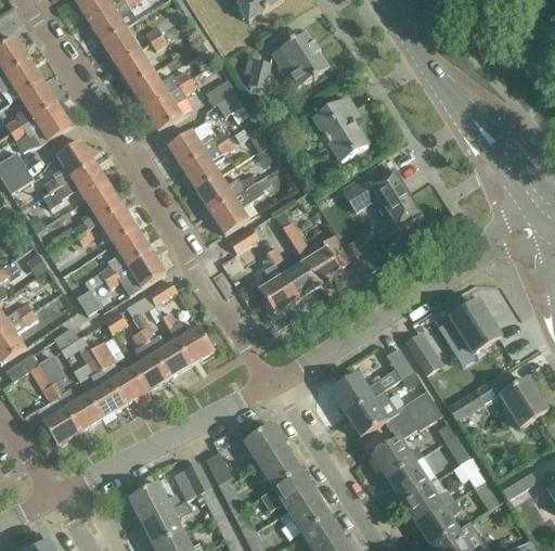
[(76,0),(89,20),(119,0),(76,0)]
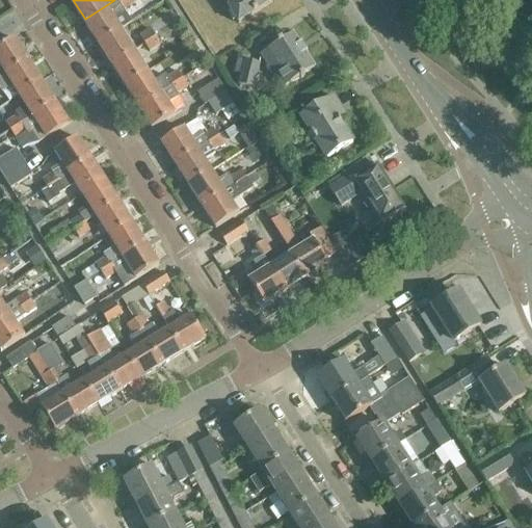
[(114,0),(85,19),(99,40),(121,25),(132,19),(124,5),(131,0),(114,0)]
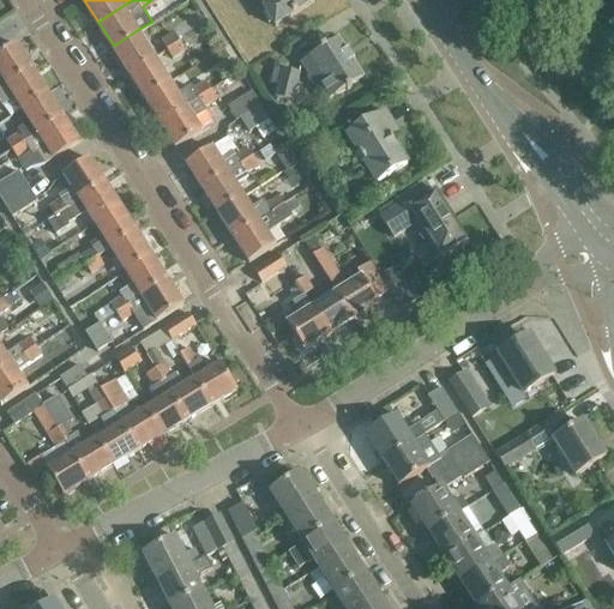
[(263,0),(277,22),(311,0),(263,0)]
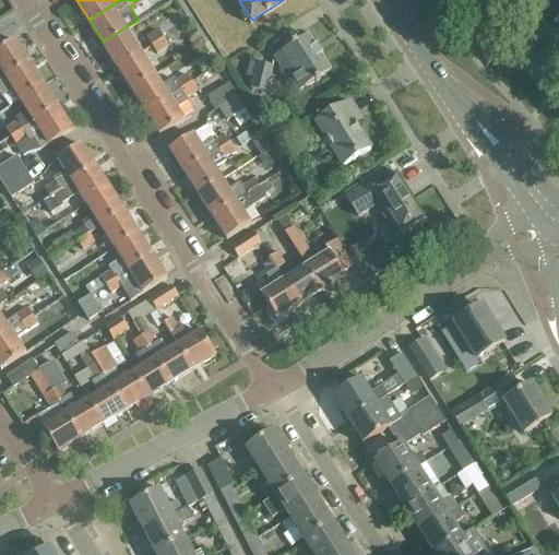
[(104,42),(118,65),(141,49),(127,26),(104,42)]
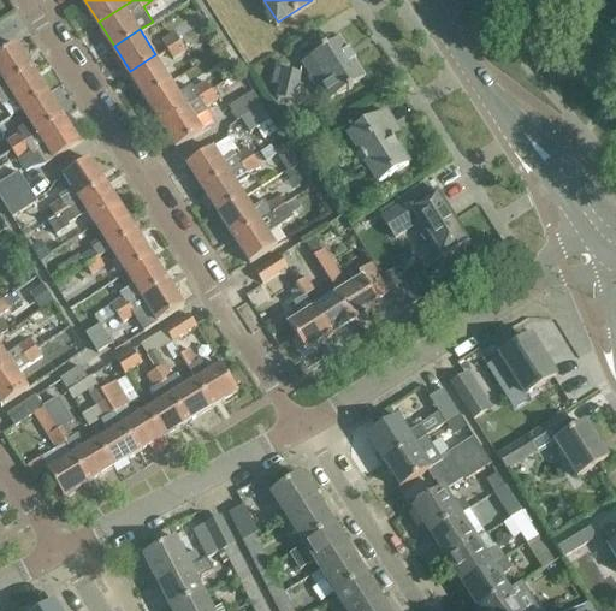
[(161,39),(167,46),(181,37),(175,30),(161,39)]
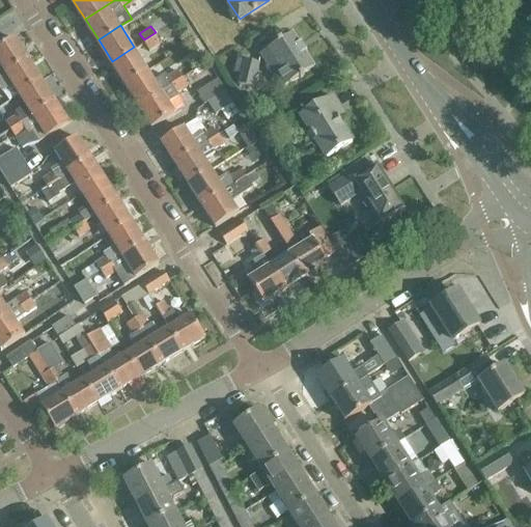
[(156,32),(144,39),(150,49),(166,38),(162,30),(156,34),(156,32)]
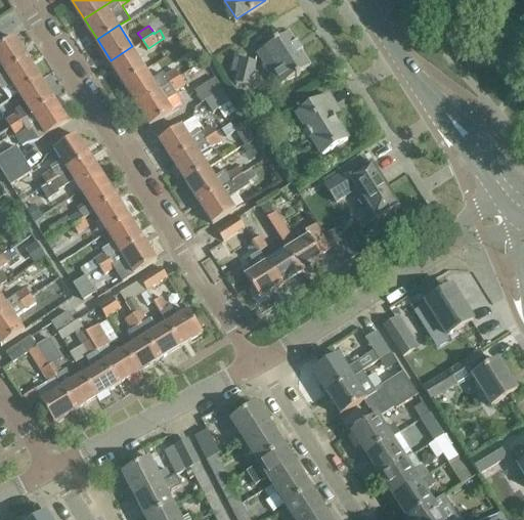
[(290,30),(265,45),(257,50),(277,84),(311,63),(303,50),(304,48),(299,40),(296,40),(290,30)]
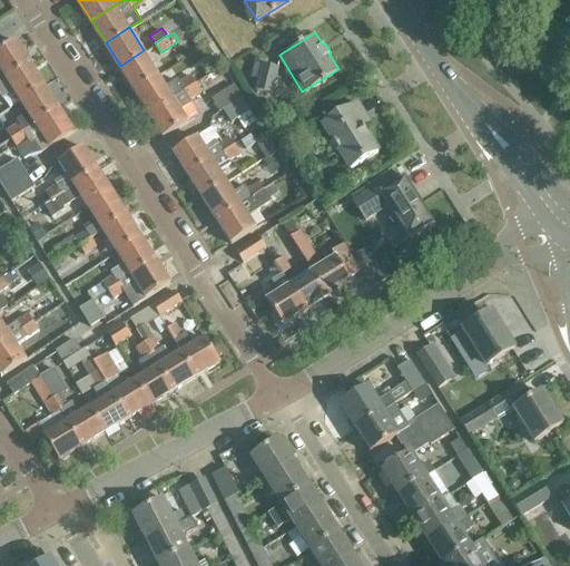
[(0,79),(30,60),(15,38),(0,47),(0,79)]
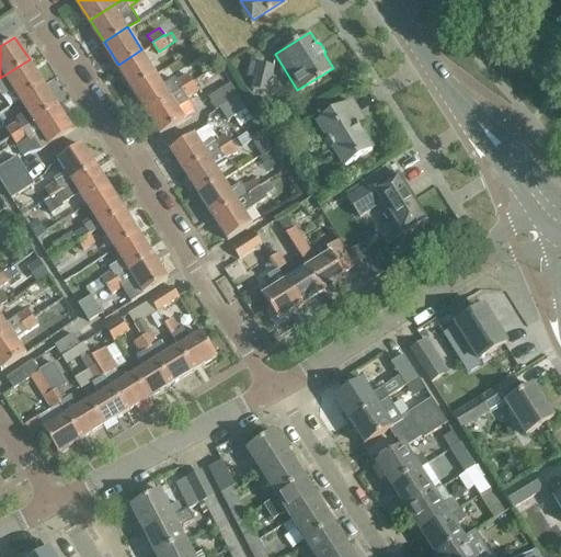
[(118,65),(132,86),(156,71),(141,49),(118,65)]
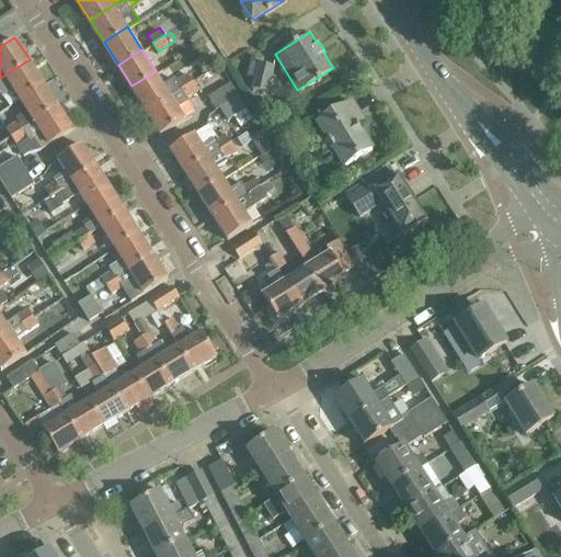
[(170,94),(193,79),(216,64),(212,56),(176,79),(174,76),(163,83),(156,71),(132,86),(147,110),(170,94)]
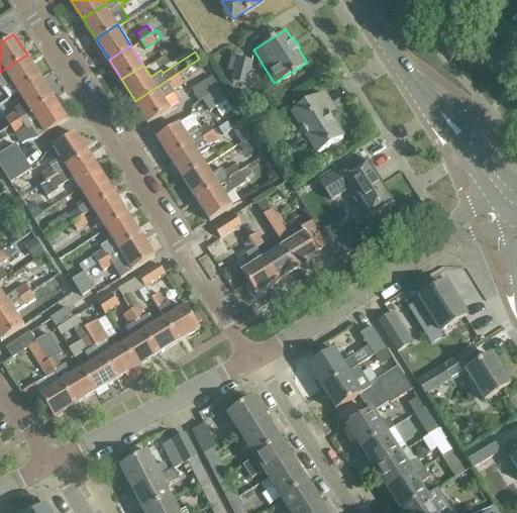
[(12,79),(18,88),(40,74),(27,55),(0,72),(0,82),(2,85),(12,79)]
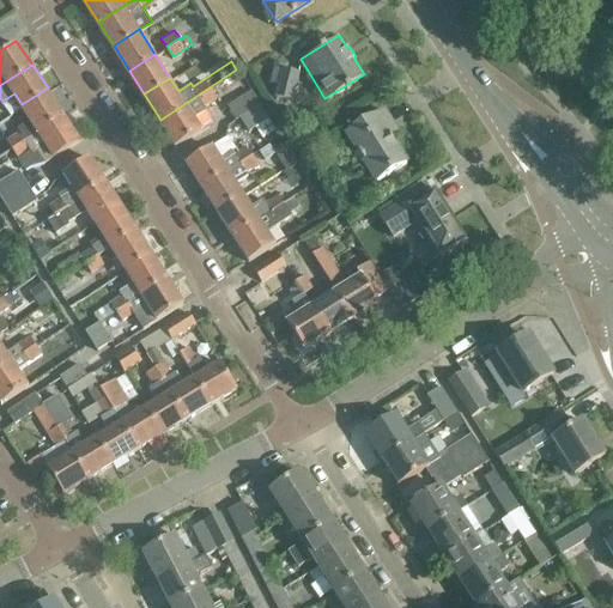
[(269,80),(278,83),(275,95),(292,99),(299,70),(283,65),(281,67),(273,65),(269,80)]
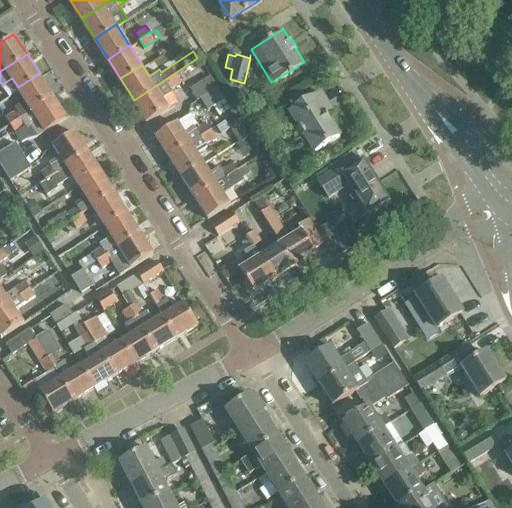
[(176,72),(134,100),(147,120),(169,106),(162,96),(172,90),(170,87),(181,80),(176,72)]
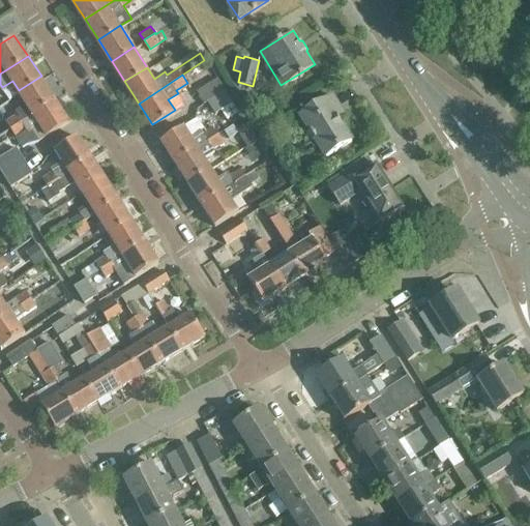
[(19,90),(33,112),(55,97),(41,76),(19,90)]
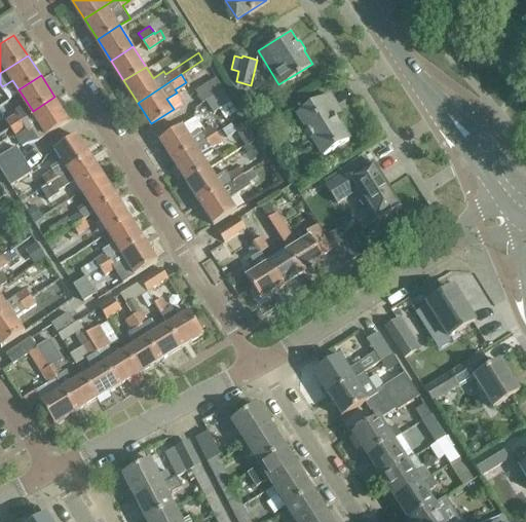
[(201,100),(205,98),(222,86),(216,76),(195,89),(201,100)]
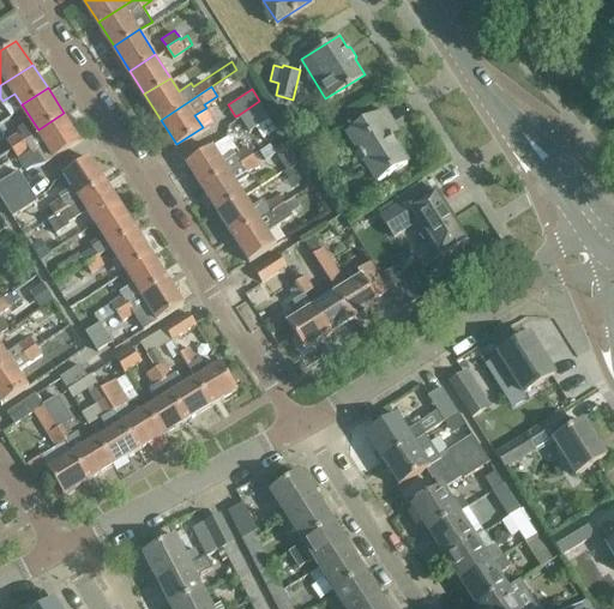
[(250,128),(270,116),(259,101),(240,114),(250,128)]
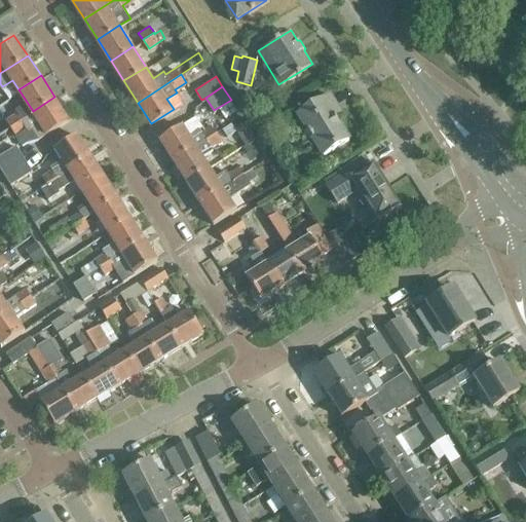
[(300,112),(325,152),(349,138),(331,109),(338,105),(331,92),(300,112)]
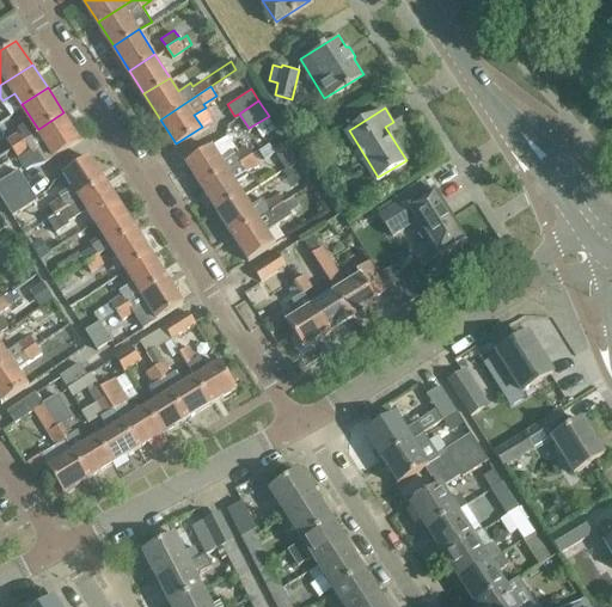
[(25,138),(13,145),(19,154),(36,143),(46,159),(79,136),(63,112),(38,129),(25,138)]
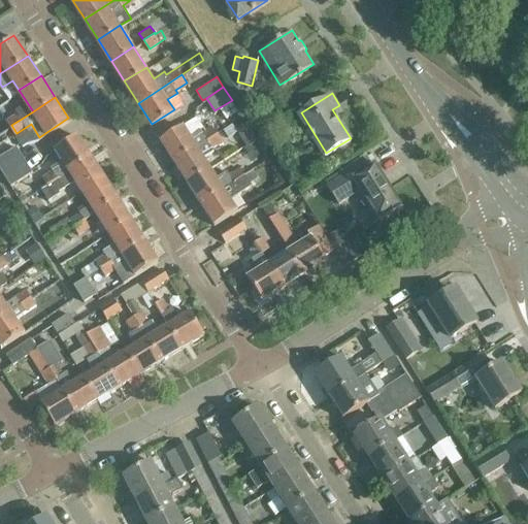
[(6,118),(11,125),(22,119),(17,111),(6,118)]
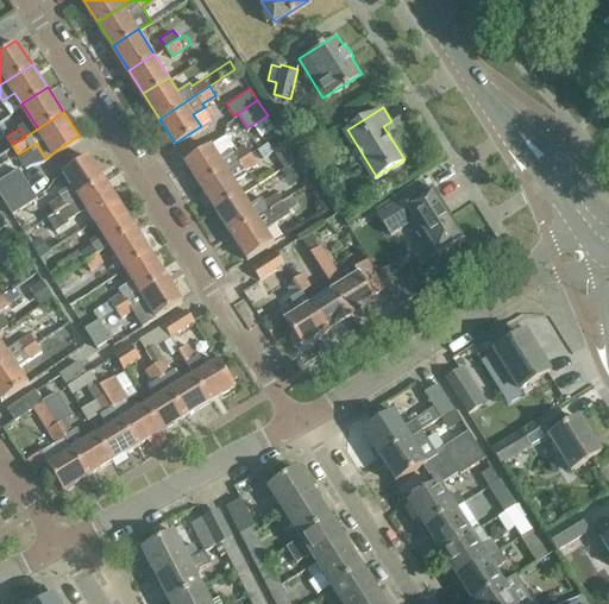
[(272,145),(284,164),(295,157),(283,138),(272,145)]
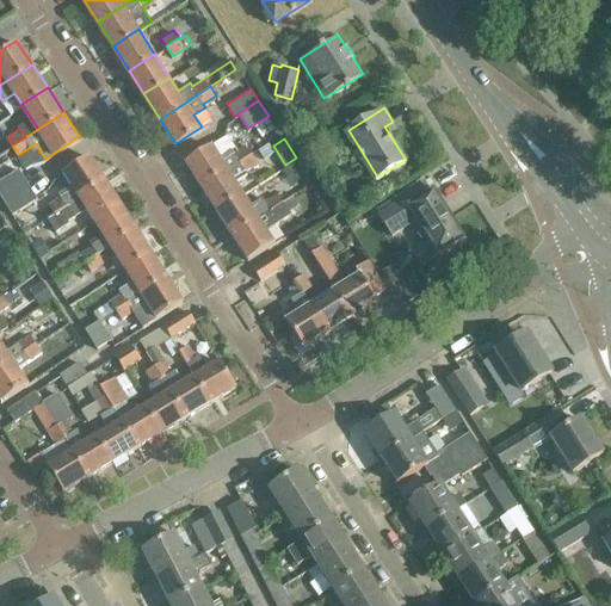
[(185,160),(201,185),(252,152),(246,142),(233,150),(230,147),(218,155),(211,143),(185,160)]
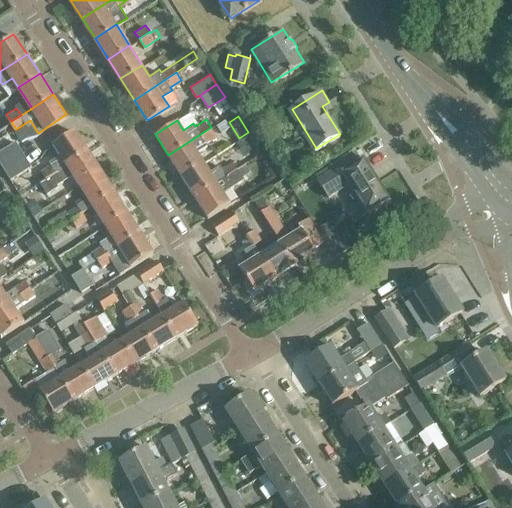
[(168,155),(181,175),(203,161),(196,149),(216,136),(211,127),(168,155)]
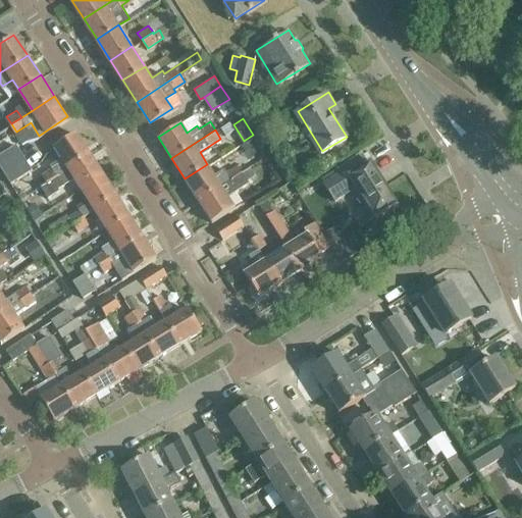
[(42,172),(47,179),(90,152),(76,132),(54,145),(60,154),(50,161),(53,165),(42,172)]
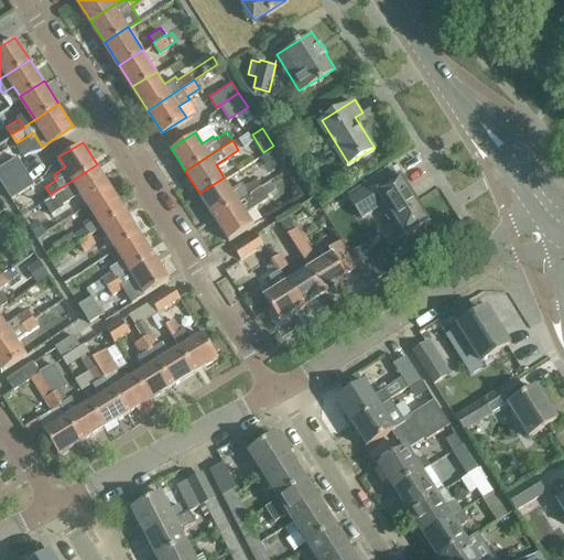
[(245,174),(262,165),(257,152),(238,161),(245,174)]
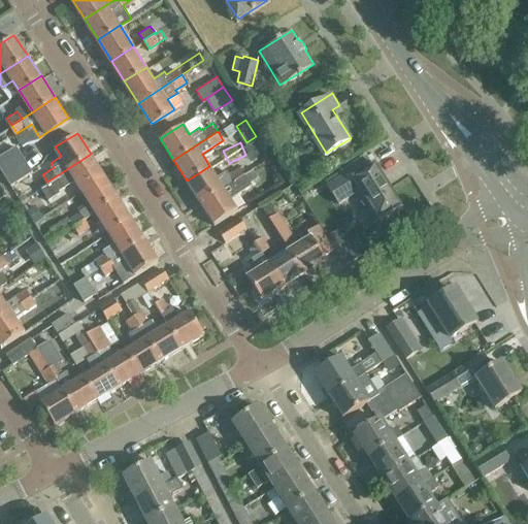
[(0,155),(0,168),(2,171),(24,157),(17,144),(0,155)]
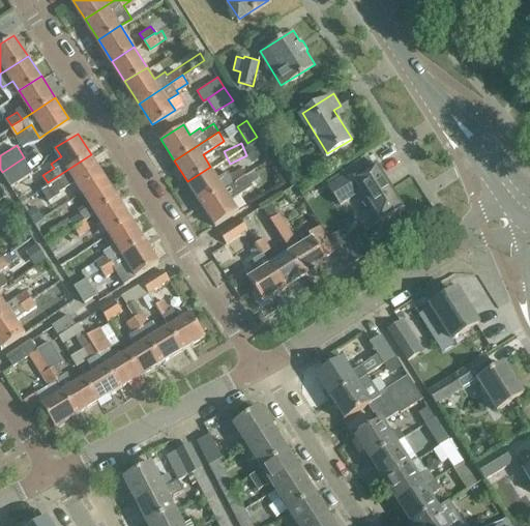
[(76,179),(83,190),(105,176),(91,154),(48,182),(41,186),(49,198),(60,191),(59,188),(76,179)]
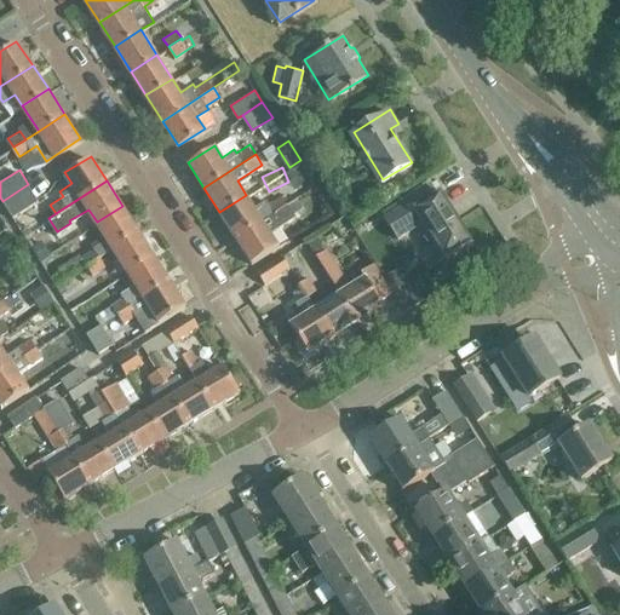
[(440,191),(438,193),(430,180),(383,211),(386,216),(384,217),(397,237),(423,222),(445,257),(471,241),(440,191)]
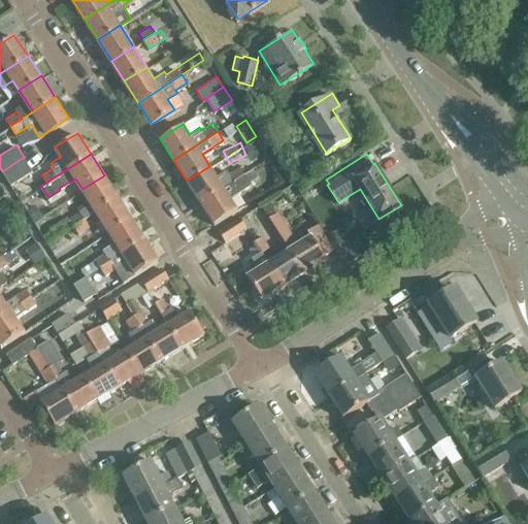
[(24,157),(2,171),(9,184),(32,169),(24,157)]
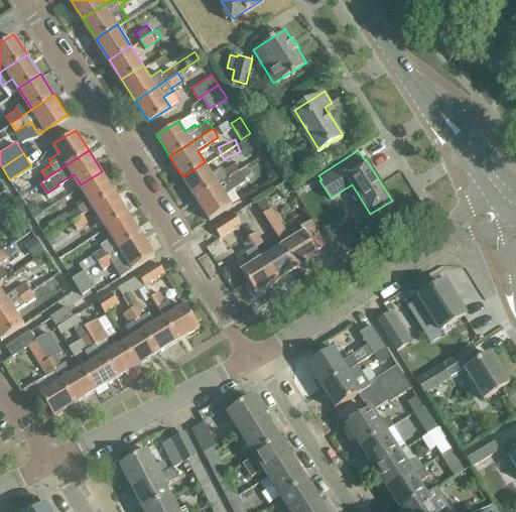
[(205,162),(182,176),(196,197),(239,168),(234,161),(223,168),(221,164),(211,171),(205,162)]
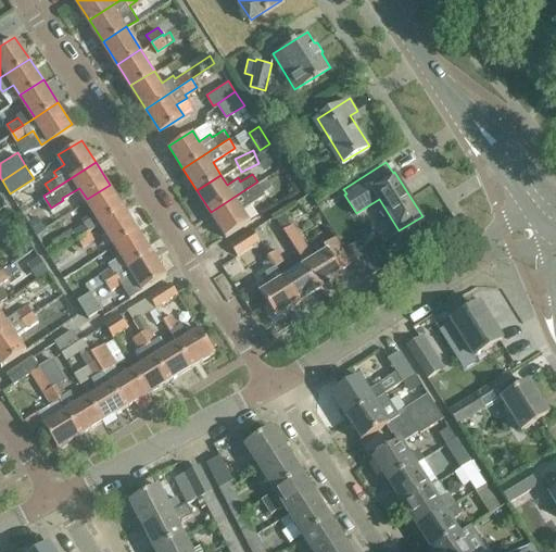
[(265,176),(211,212),(225,235),(249,220),(242,208),(264,193),(262,190),(270,185),(265,176)]
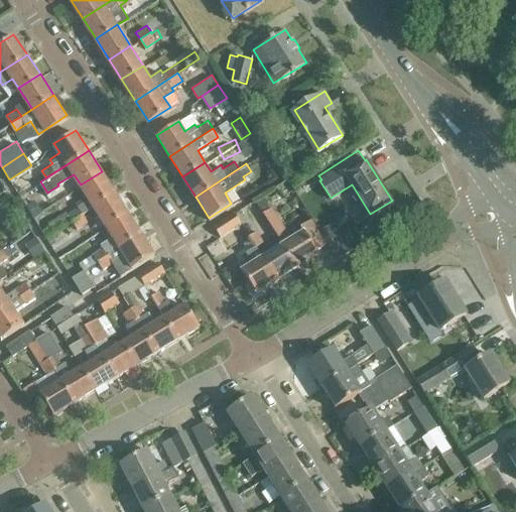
[(67,210),(47,222),(53,231),(73,219),(83,212),(93,206),(115,192),(102,171),(81,184),(89,198),(68,211),(67,210)]
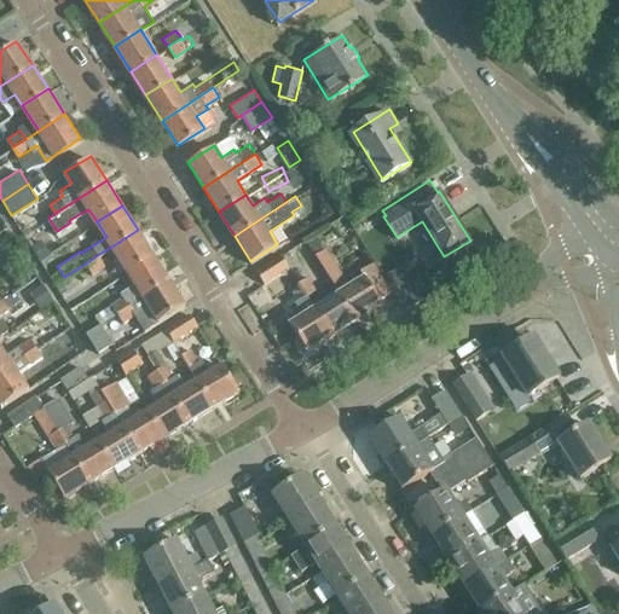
[(111,247),(127,271),(154,254),(138,230),(111,247)]
